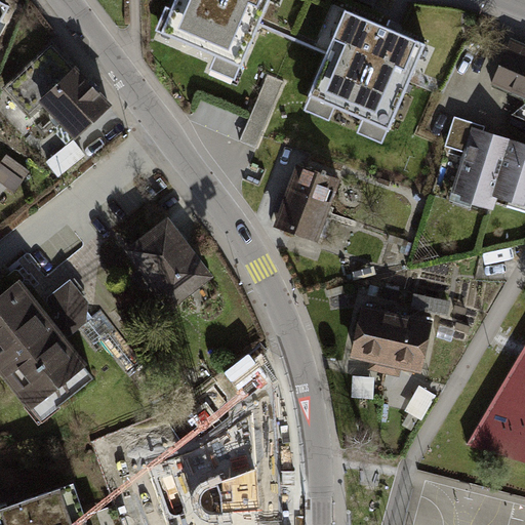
[(174,0),(166,19),(186,28),(180,40),(242,67),(270,0),(174,0)]
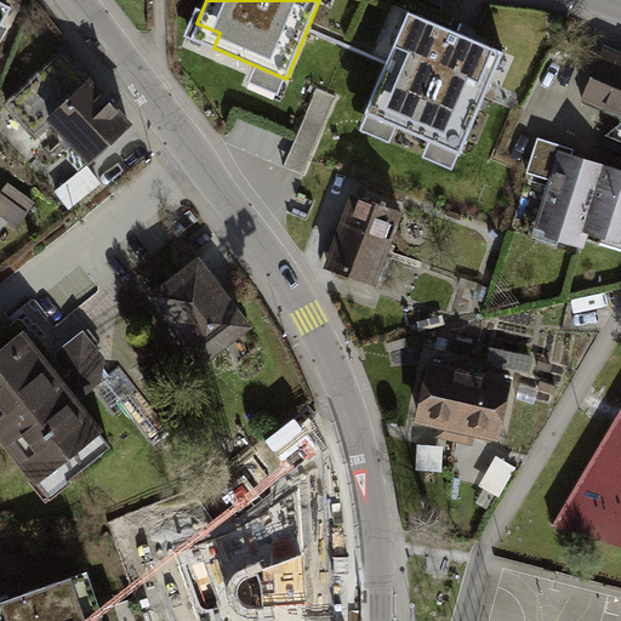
[(0,1),(0,32),(12,9),(0,1)]
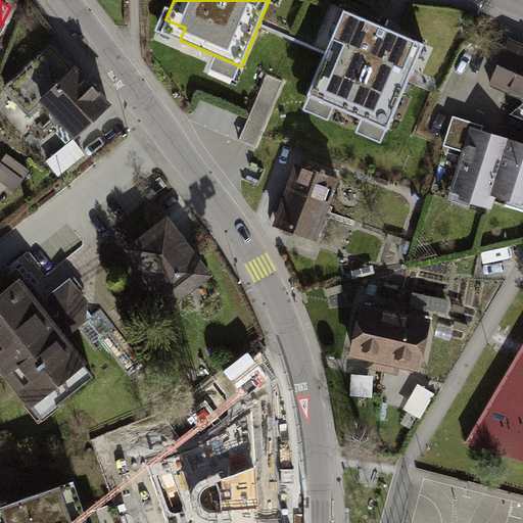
[(425,43),(344,8),(306,95),(387,130),(425,43)]
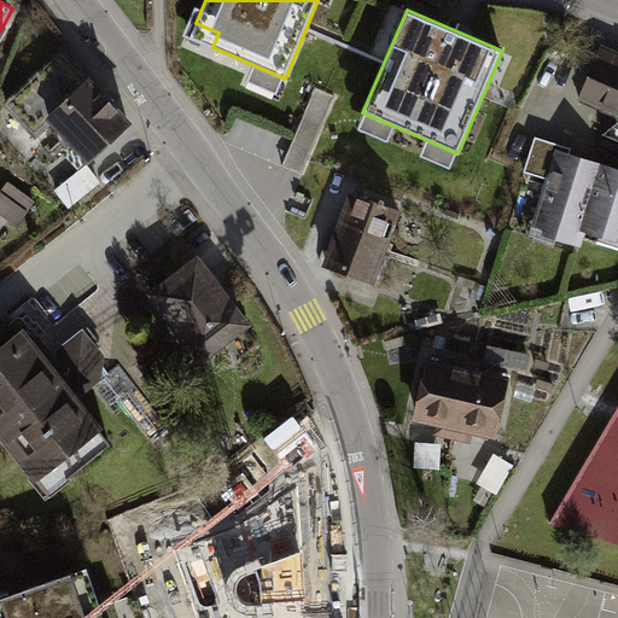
[(617,52),(600,45),(576,98),(617,115),(617,52)]
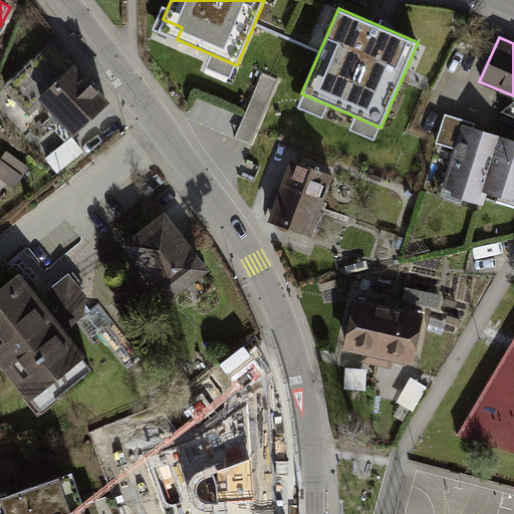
[(51,38),(2,86),(31,116),(39,102),(75,136),(109,103),(51,38)]
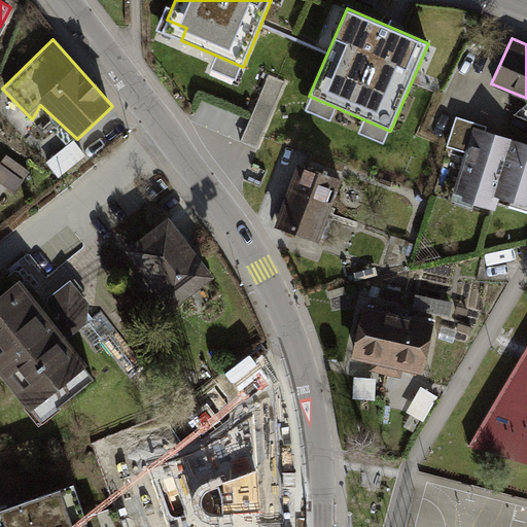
[(268,147),(285,75),(266,70),(248,142),(268,147)]
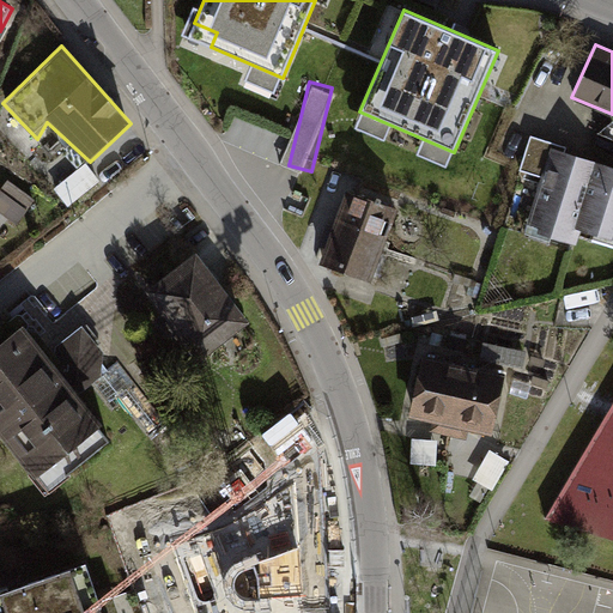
[(612,167),(530,139),(519,170),(540,176),(521,231),(575,247),(580,230),(612,240),(612,167)]
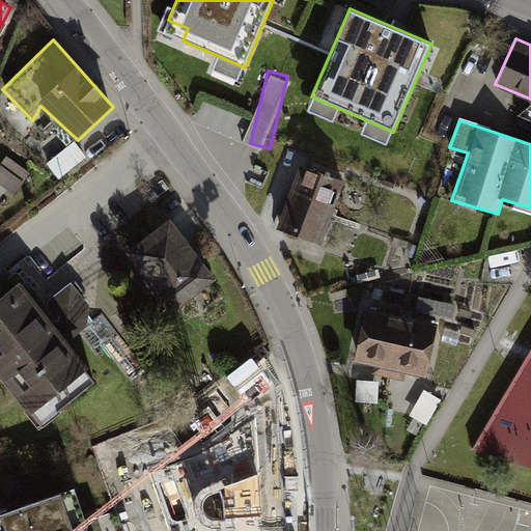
[(7,154),(0,165),(0,175),(17,187),(28,167),(7,154)]
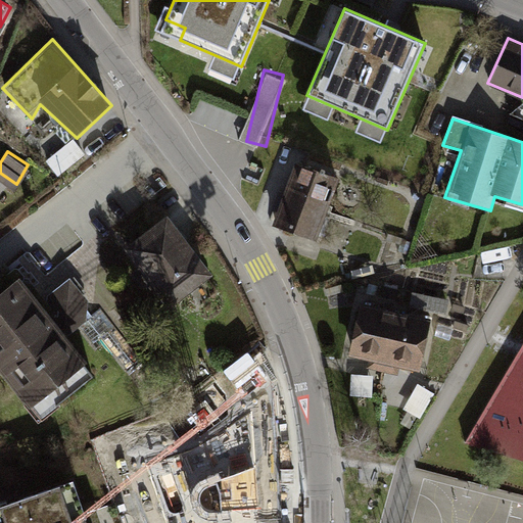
[(345,168),(298,151),(271,225),(318,241),(345,168)]
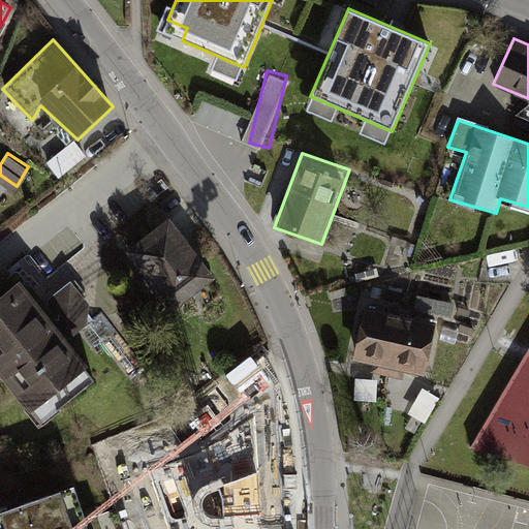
[(218,277),(170,215),(127,249),(174,310),(218,277)]
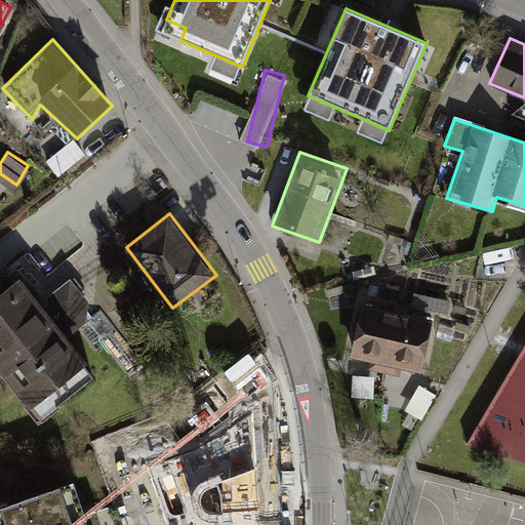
[(42,301),(21,275),(0,290),(0,372),(39,419),(95,372),(70,336),(86,325),(89,298),(71,277),(42,301)]
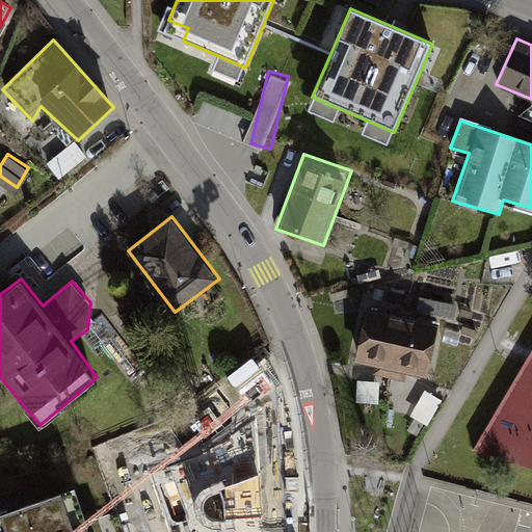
[(436,324),(364,309),(352,362),(373,366),(372,375),(403,382),(406,371),(426,375),(436,324)]
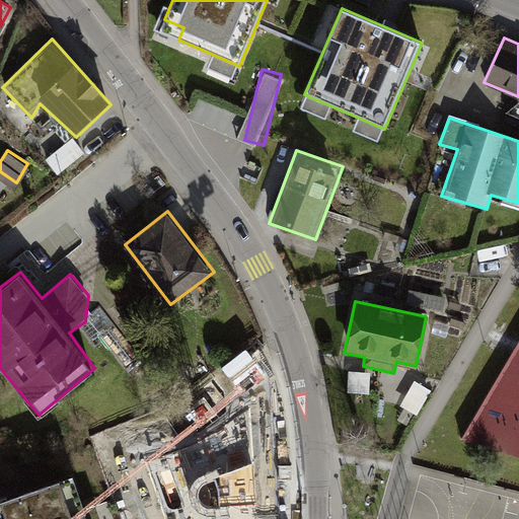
[(518,341),(517,346),(466,440),(518,455),(518,341)]
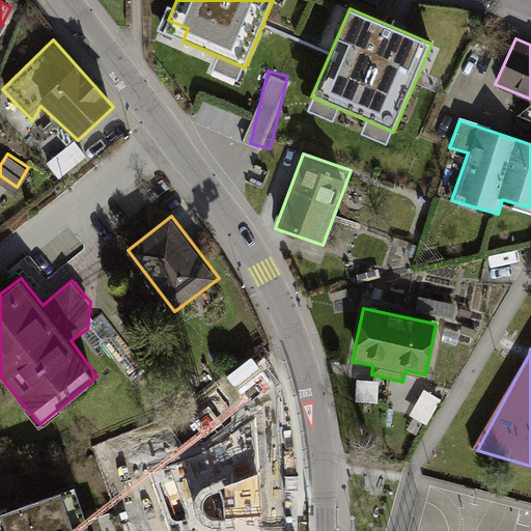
[(250,530),(242,442),(136,453),(140,497),(190,491),(193,530),(250,530)]
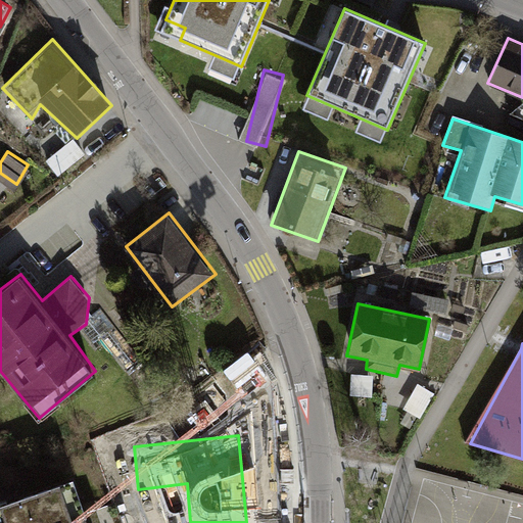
[(90,522),(74,477),(0,501),(0,522),(90,522)]
